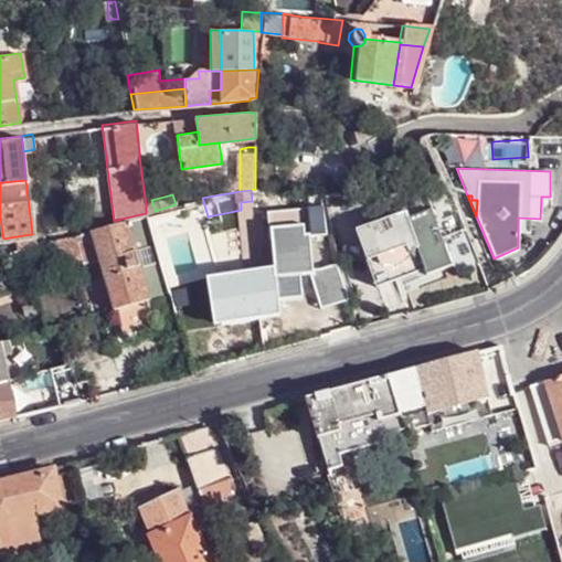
[(176,204),(189,251),(198,248),(215,244),(208,216),(202,198),(176,204)]
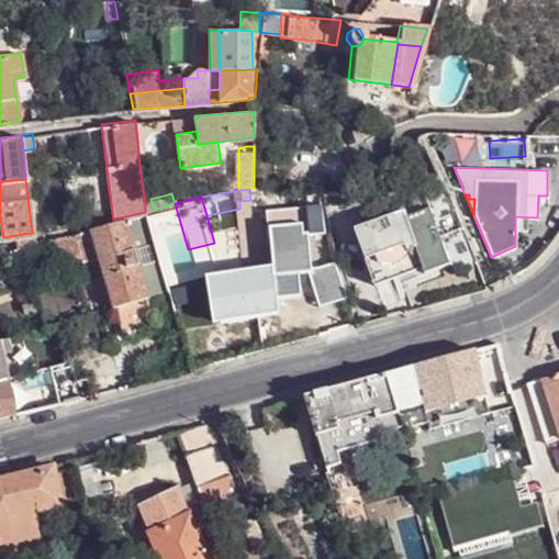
[(372,222),(349,231),(370,284),(417,267),(420,274),(448,264),(447,261),(444,261),(426,210),(404,217),(402,211),(388,216),(381,200),(367,205),(372,222)]
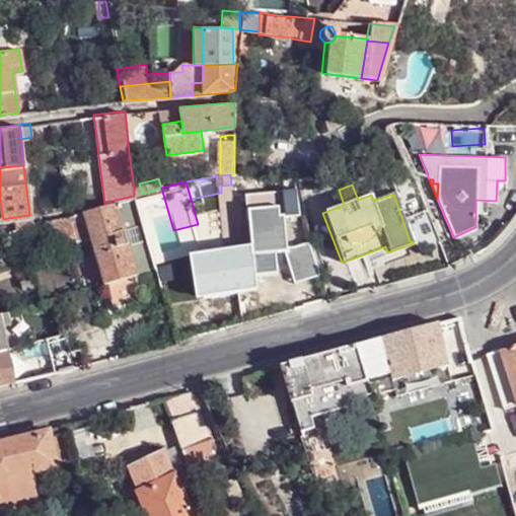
[(134,196),(142,194),(140,187),(134,189),(134,196)]
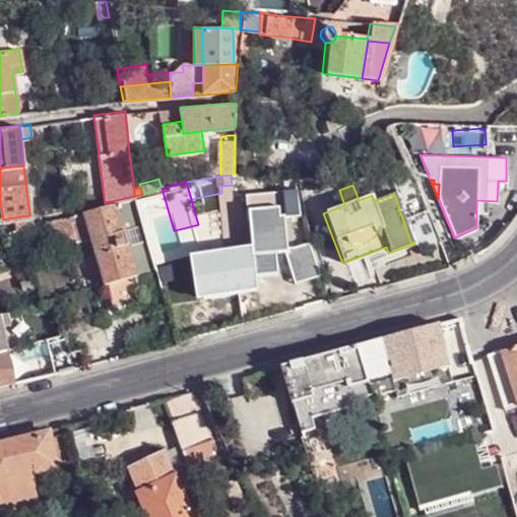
[(148,246),(175,238),(174,231),(162,188),(142,194),(134,196),(148,246)]
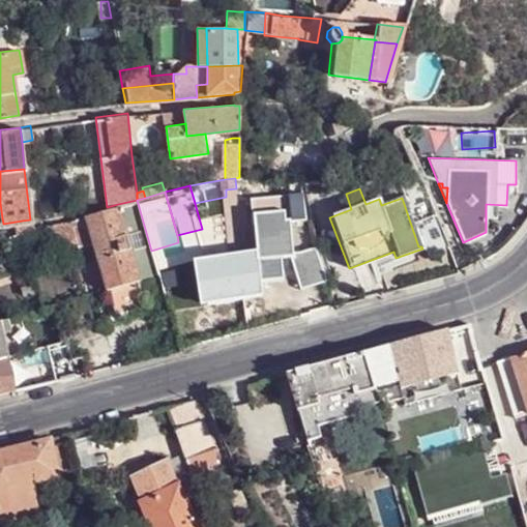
[(301,195),(250,194),(250,222),(251,222),(252,257),(289,255),(300,288),(324,280),(315,252),(315,245),(294,252),(293,221),(301,221),(301,195)]
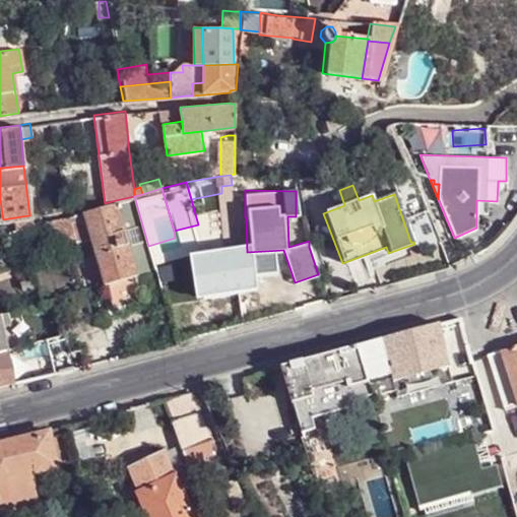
[(116,200),(137,270),(153,265),(152,262),(148,246),(134,196),(116,200)]
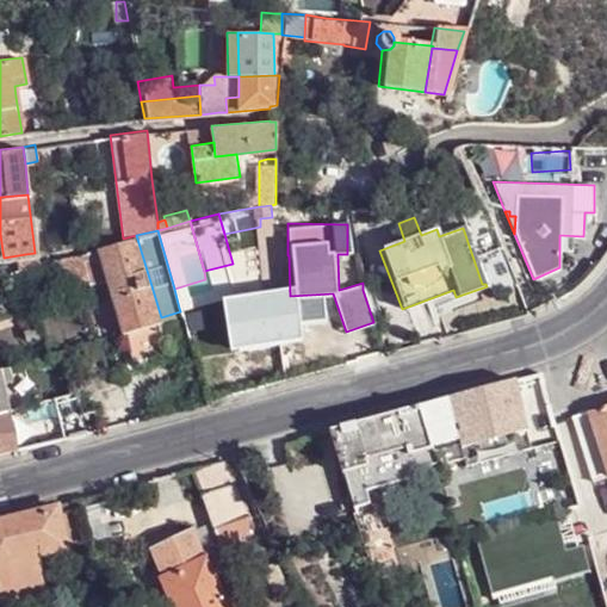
[(123,239),(98,246),(103,261),(123,329),(161,317),(136,235),(123,239)]
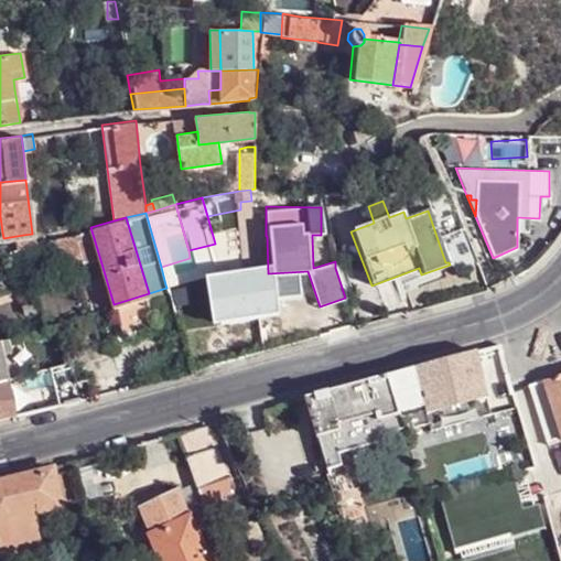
[(67,249),(95,241),(90,227),(63,234),(67,249)]
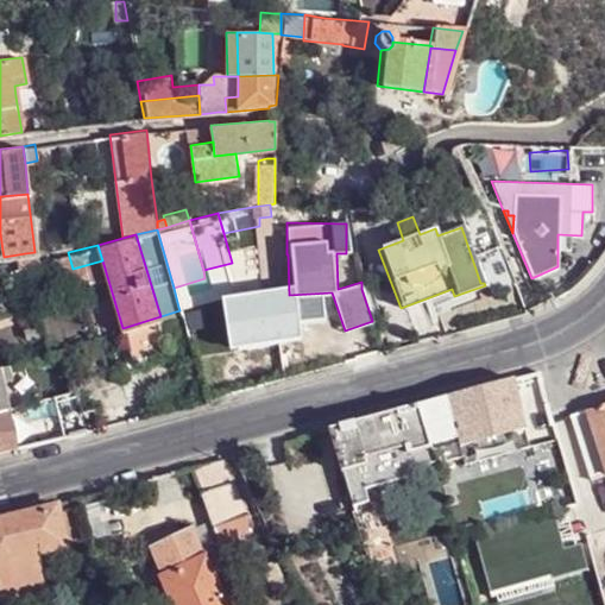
[(26,264),(36,262),(35,252),(25,253),(26,264)]
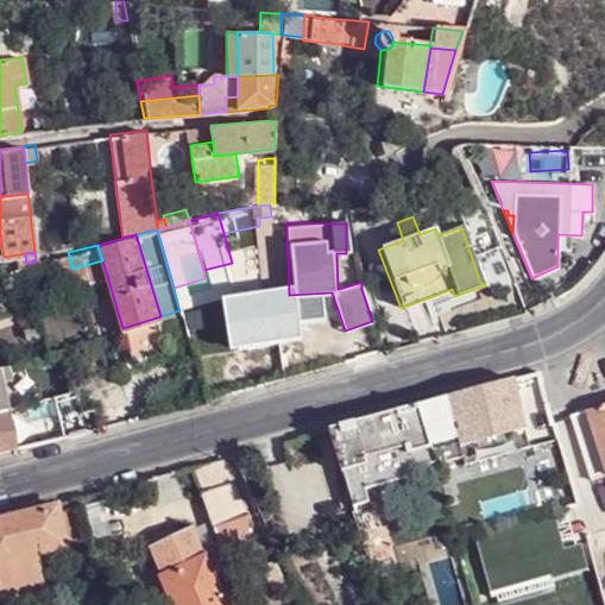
[(213,268),(203,270),(205,278),(174,288),(178,307),(220,297),(213,268)]
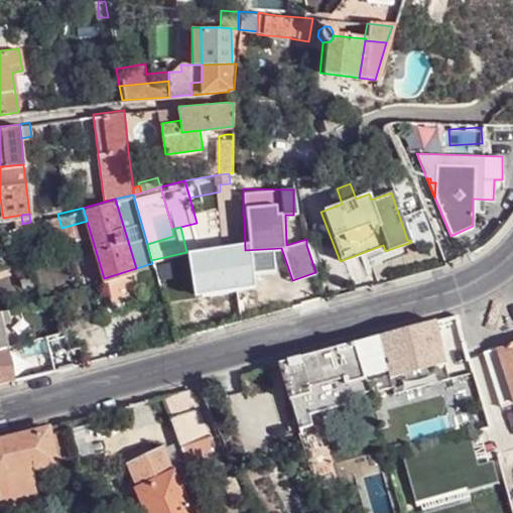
[(443,361),(432,318),(377,334),(382,353),(388,370),(389,376),(443,361)]
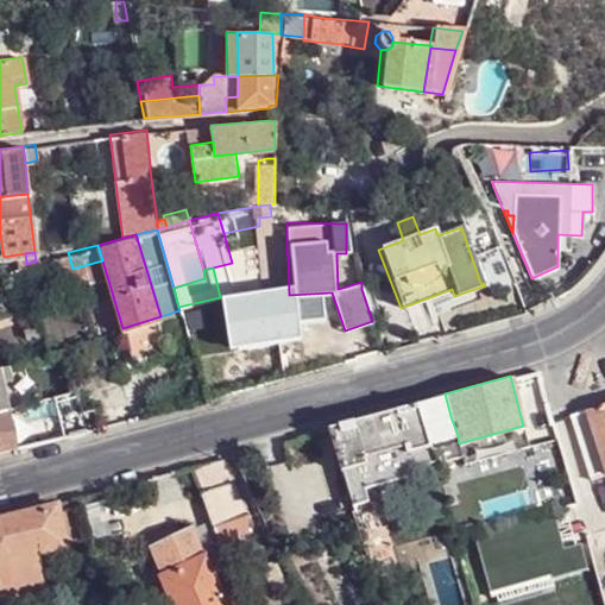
[(413,402),(420,424),(451,416),(445,394),(413,402)]
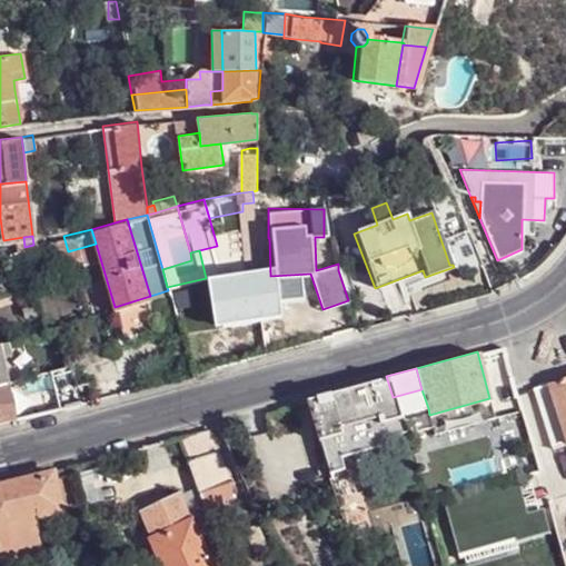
[(565,442),(565,375),(547,381),(533,386),(553,446),(565,442)]
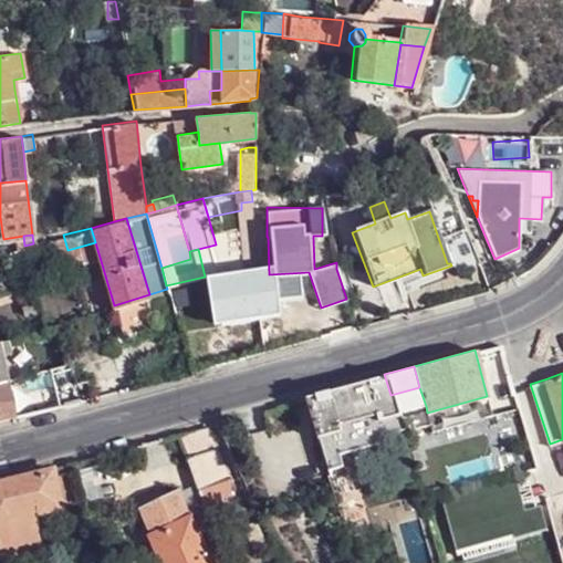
[(303,396),(315,435),(329,430),(336,429),(335,421),(373,413),(375,419),(396,413),(391,395),(384,374),(303,396)]
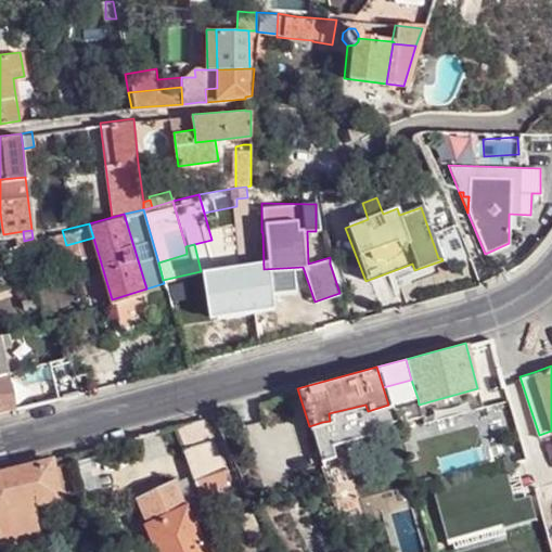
[(0,408),(10,406),(12,406),(5,370),(0,371),(0,408)]
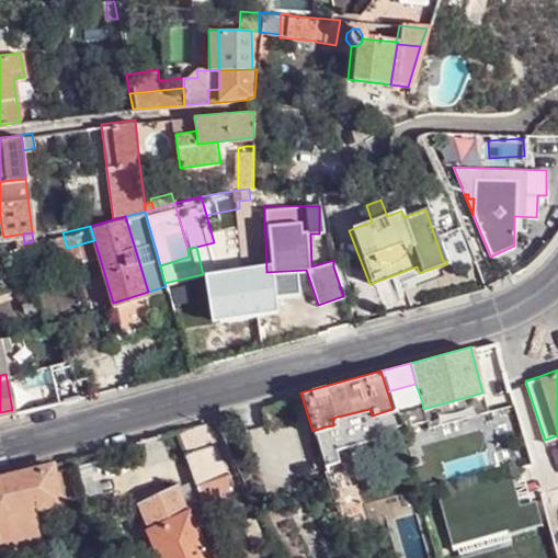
[(416,384),(387,391),(393,409),(394,411),(422,402),(416,384)]
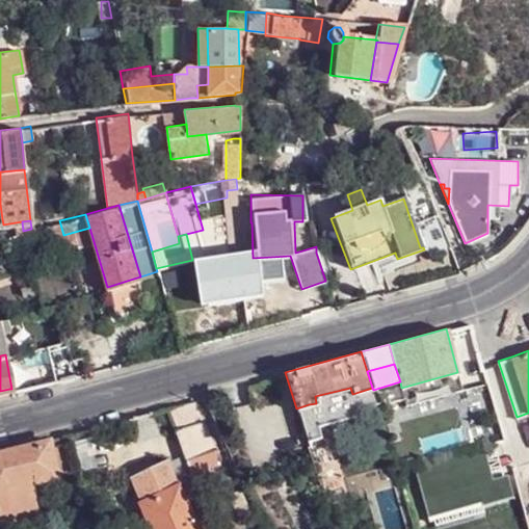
[(461,387),(457,372),(401,388),(404,397),(406,403),(461,387)]
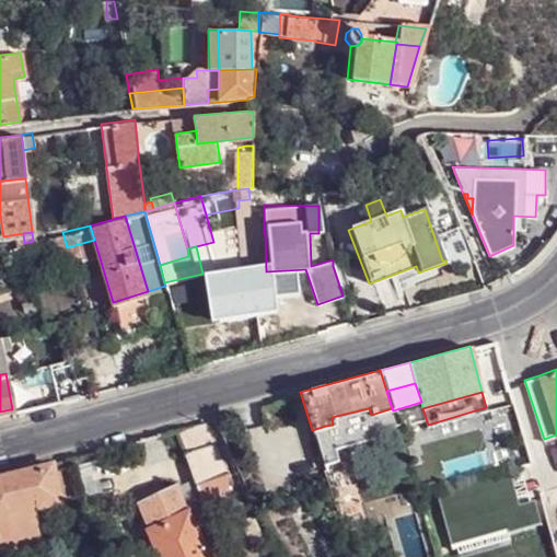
[(421,402),(393,410),(395,417),(396,422),(397,426),(426,418),(422,408),(421,402)]
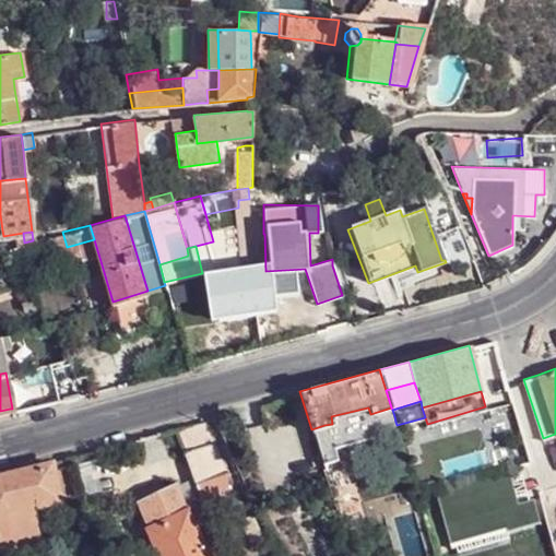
[(321,461),(323,466),(345,460),(338,432),(394,416),(392,410),(391,407),(370,414),(368,407),(331,416),(332,424),(324,425),(333,457),(321,461)]
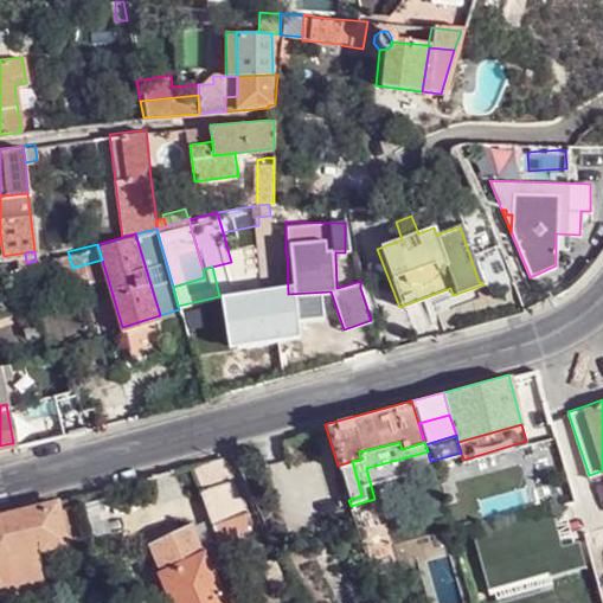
[(194,488),(213,536),(243,526),(245,512),(244,510),(239,511),(226,479),(230,478),(220,454),(183,463),(192,488),(194,488)]
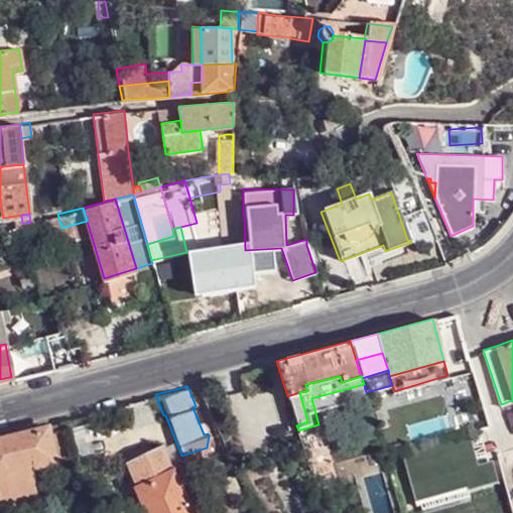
[(366,392),(365,389),(348,395),(353,412),(370,407),(366,392)]
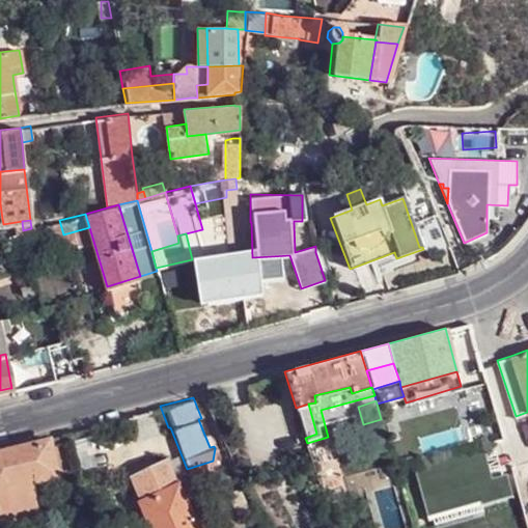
[(296,408),(305,438),(316,434),(308,404),(296,408)]
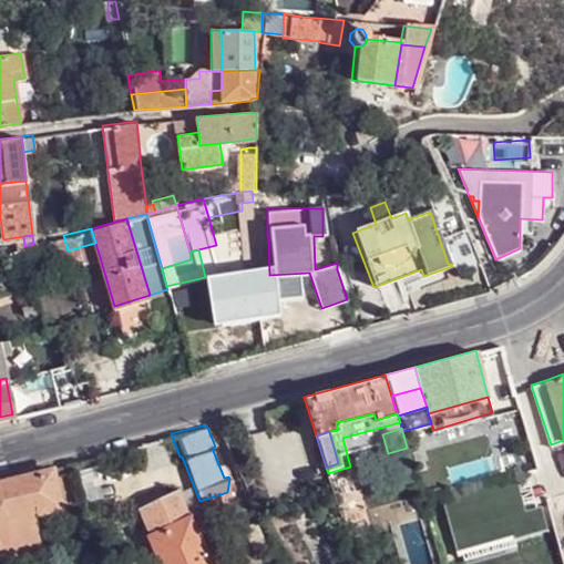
[(68,502),(74,500),(67,462),(0,478),(0,562),(40,553),(32,511),(68,502)]
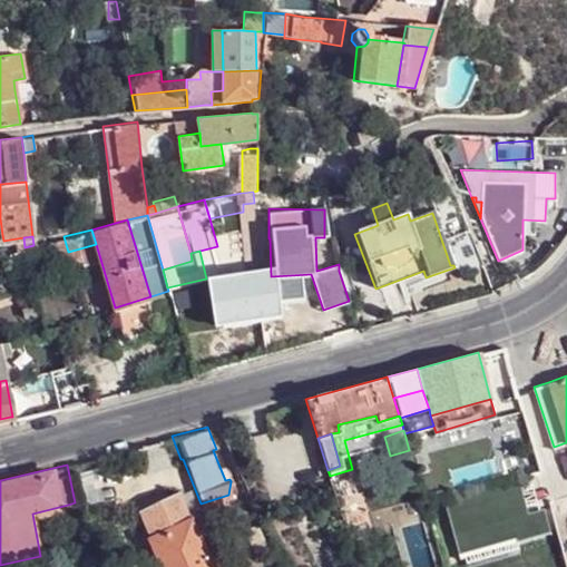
[(517,473),(442,495),(460,554),(550,527),(544,504),(527,508),(517,473)]
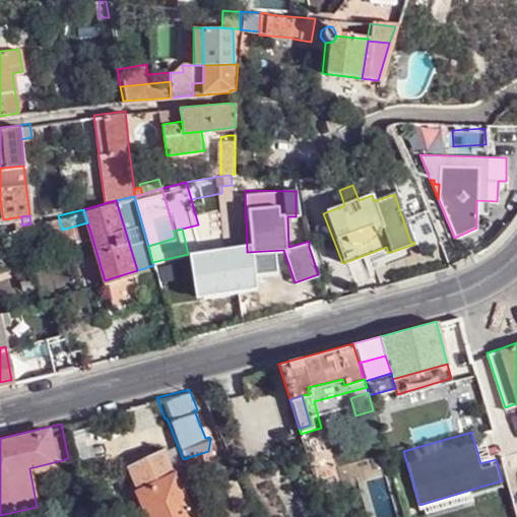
[(141,449),(144,456),(156,450),(153,444),(141,449)]
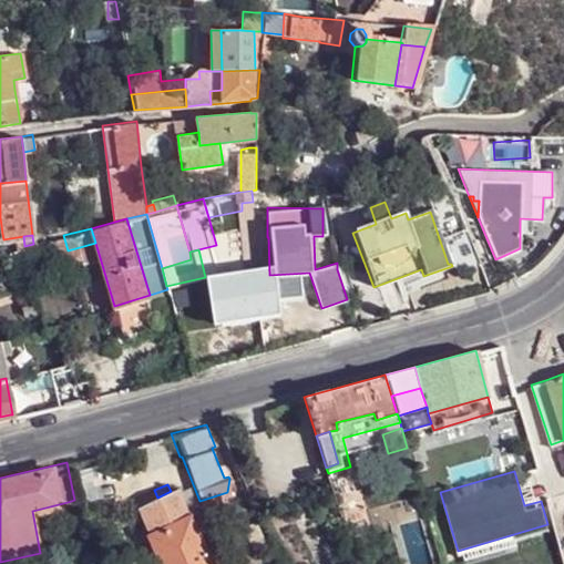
[(160,563),(217,563),(205,539),(200,540),(190,518),(177,488),(171,491),(157,498),(135,508),(147,536),(159,562),(160,563)]
